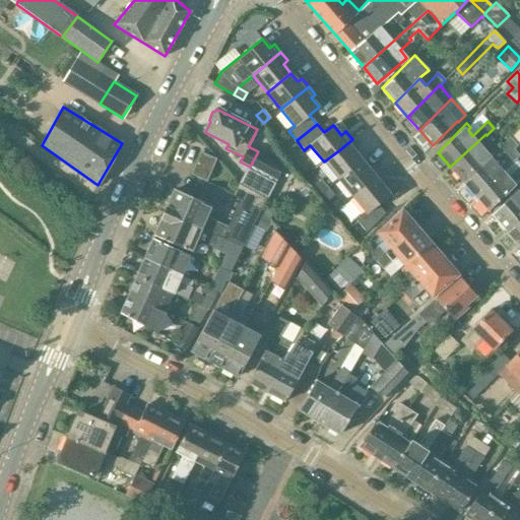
[(450,167),(463,181),(498,148),(486,135),(485,134),(450,167)]
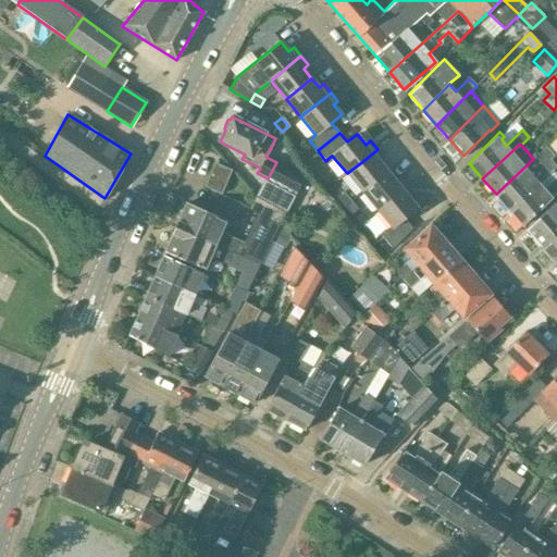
[(496,194),(509,209),(555,165),(549,160),(554,156),(546,148),(533,159),(496,194)]
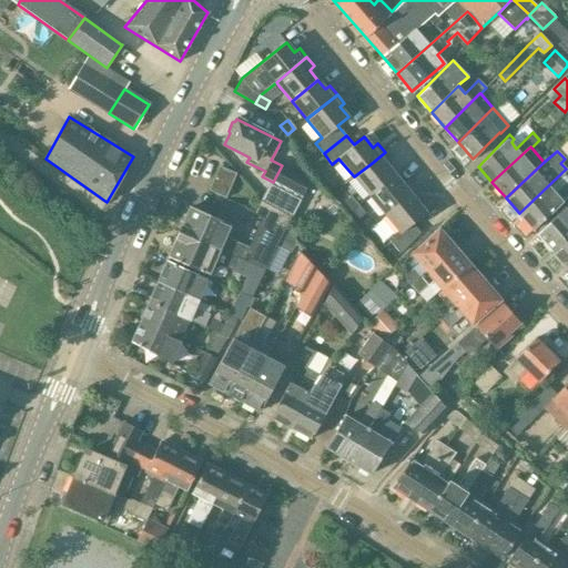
[(354,176),(369,195),(395,174),(387,165),(392,161),(385,152),(372,163),(354,176)]
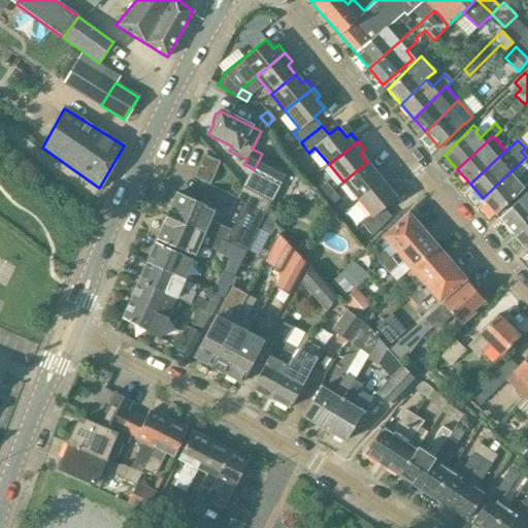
[(200,176),(217,179),(221,157),(205,154),(200,176)]
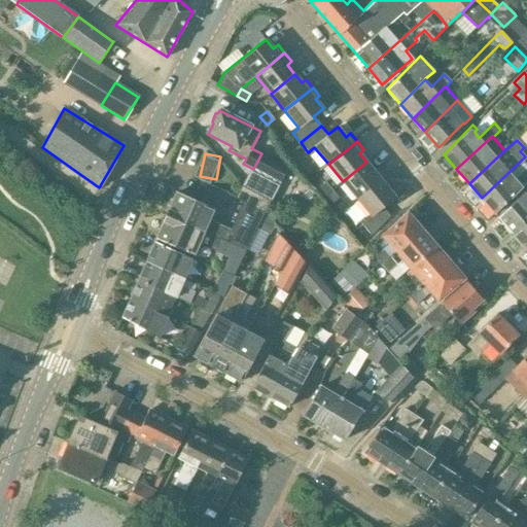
[(482,198),(495,214),(525,185),(519,178),(526,169),(526,166),(523,162),(526,157),(525,156),(482,198)]
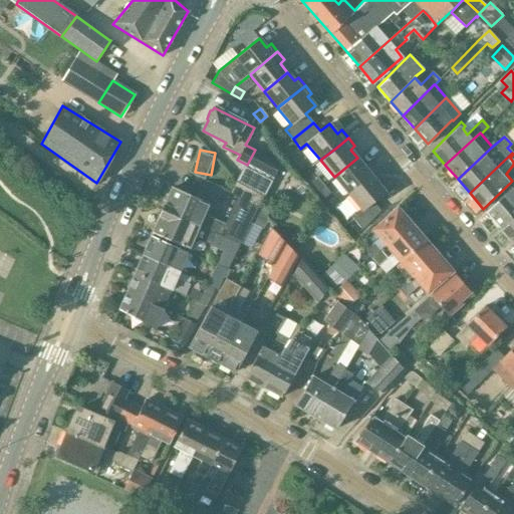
[(334,177),(348,194),(375,172),(369,164),(364,167),(357,158),(334,177)]
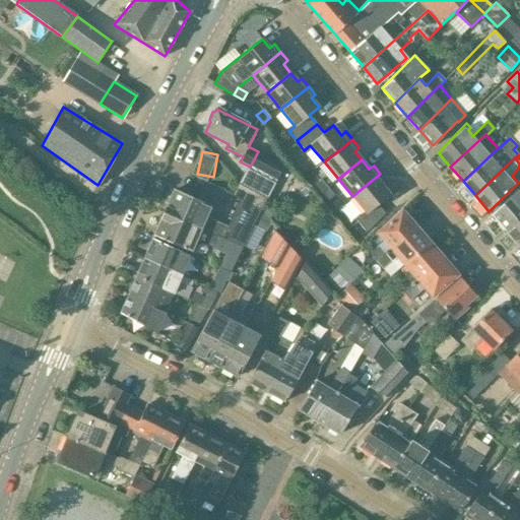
[(247,168),(239,184),(267,199),(275,182),(249,169),(247,168)]
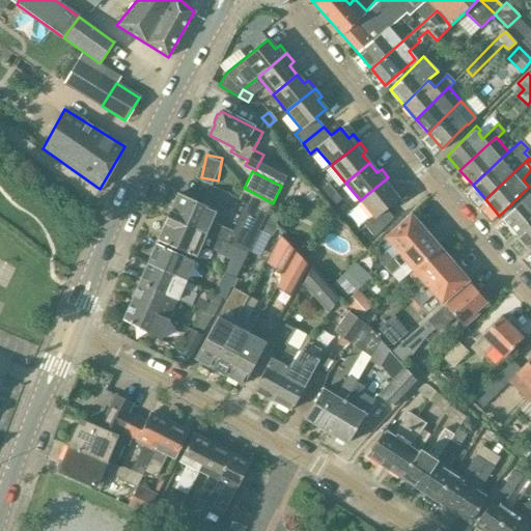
[(373,236),(393,218),(386,210),(398,198),(391,189),(395,186),(388,177),(360,200),(373,217),(364,225),(373,236)]
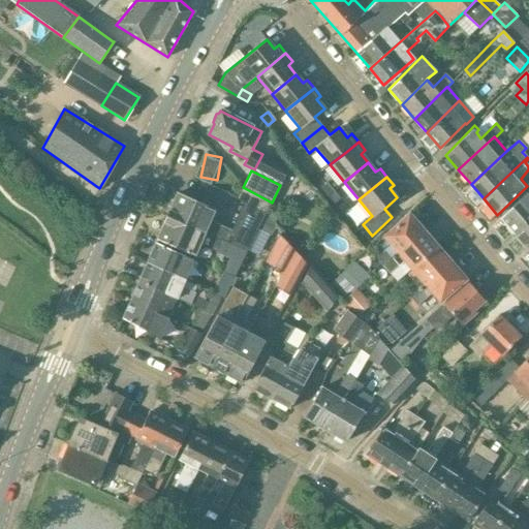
[(320,187),(327,195),(333,190),(327,182),(320,187)]
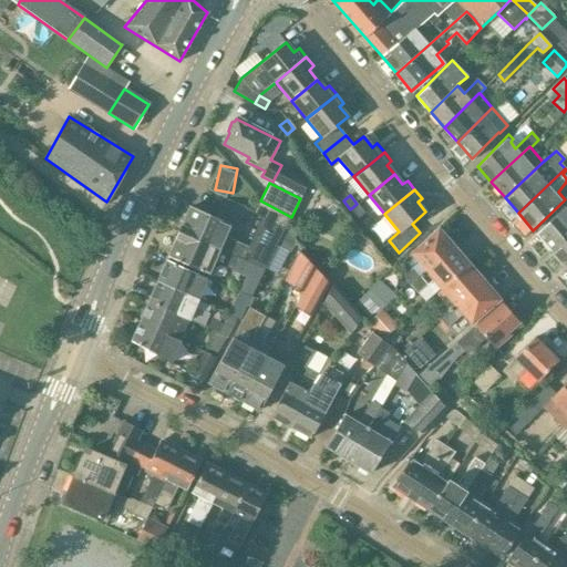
[(284,230),(285,228),(291,217),(260,200),(255,213),(254,214),(253,215),(260,218),(284,230)]
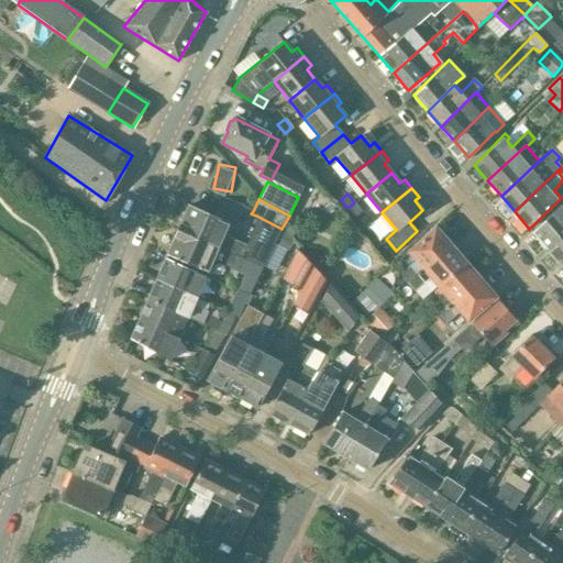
[(355,217),(362,211),(354,202),(348,208),(355,217)]
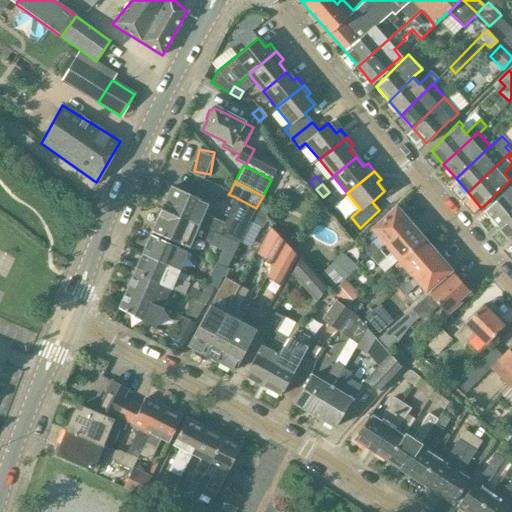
[(511,185),(510,188),(484,212),(496,225),(511,210),(511,185)]
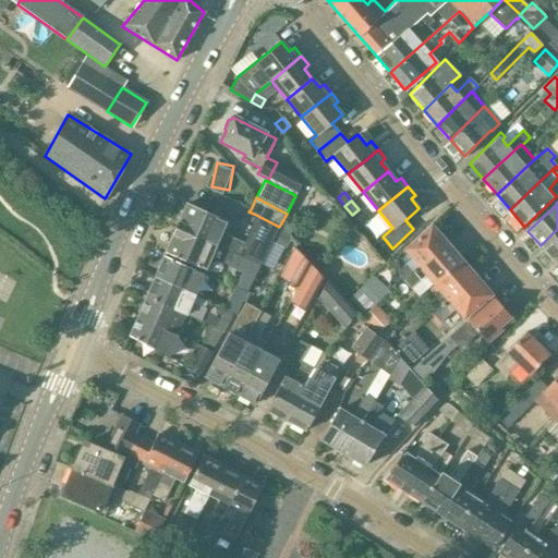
[(227,221),(186,204),(176,228),(233,254),(233,253),(250,261),(261,266),(273,241),(279,227),(256,215),(244,242),(221,233),(227,221)]
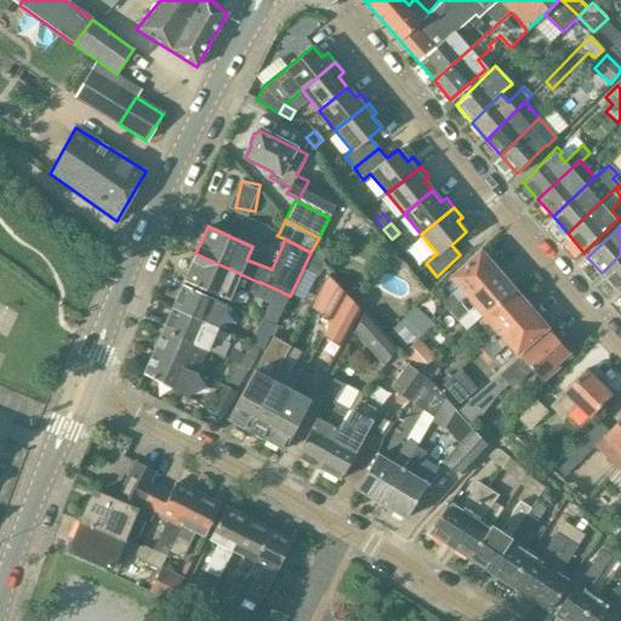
[(324,266),(312,251),(312,250),(311,252),(303,268),(318,277),(324,266)]
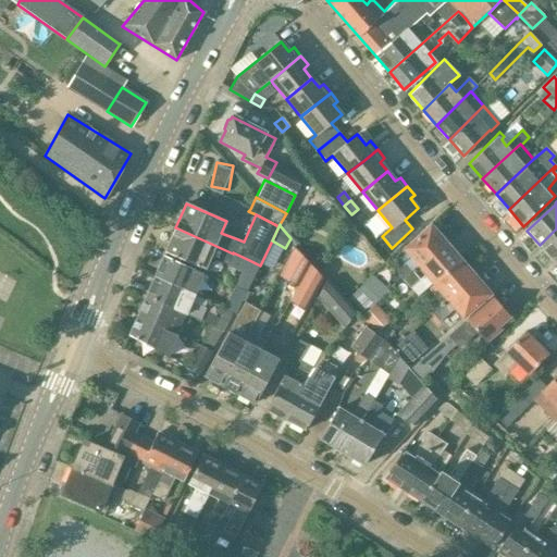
[(411,257),(395,271),(403,280),(444,243),(429,225),(404,248),(411,257)]
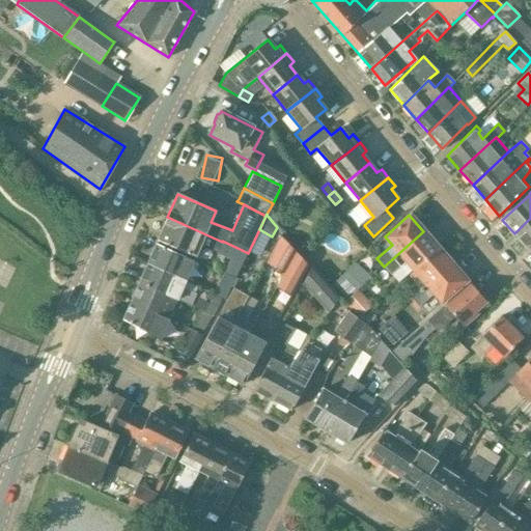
[(157,240),(195,257),(203,238),(208,240),(205,246),(218,252),(222,242),(167,217),(157,240)]
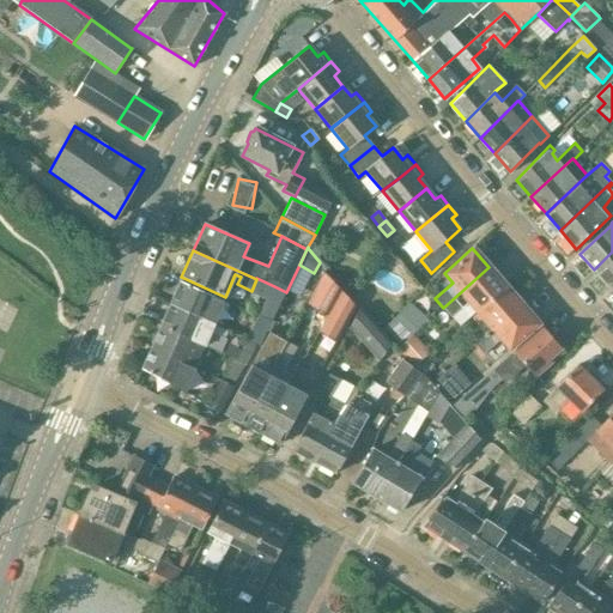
[(612,252),(594,269),(610,287),(612,283),(612,252)]
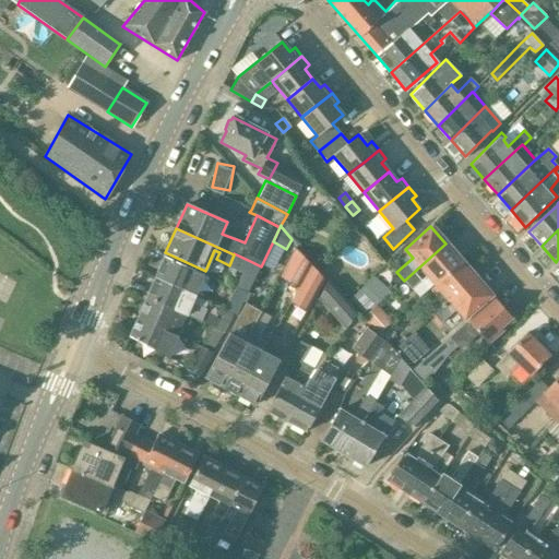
[(404,281),(412,288),(427,275),(435,284),(461,260),(445,244),(404,281)]
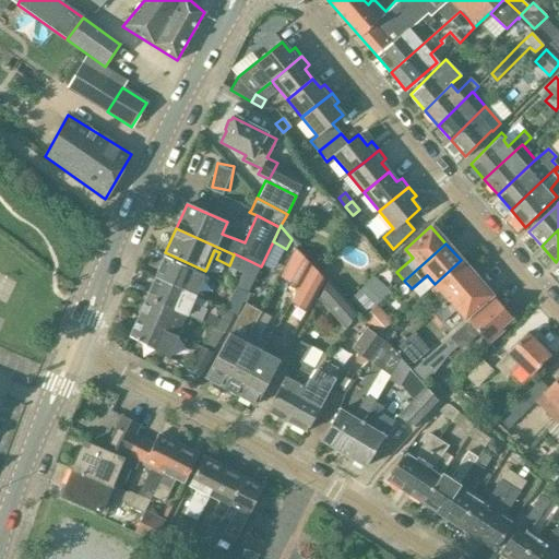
[(295,249),(280,277),(297,286),(309,264),(295,249)]
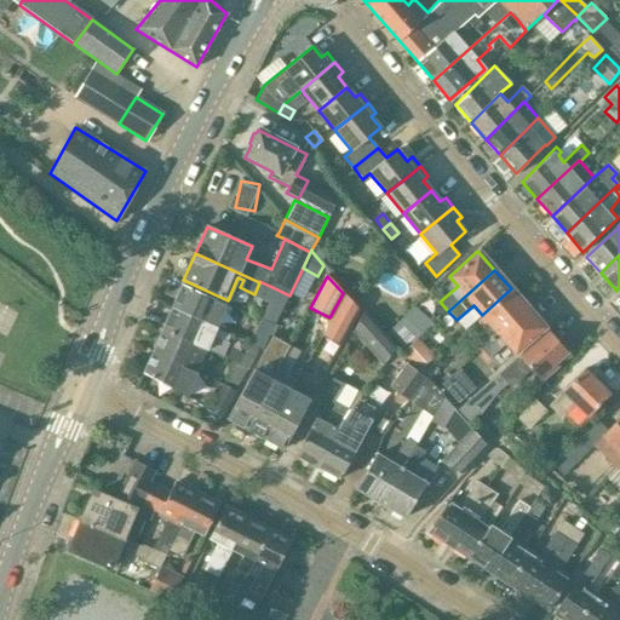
[(227,304),(182,285),(172,306),(217,327),(227,304)]
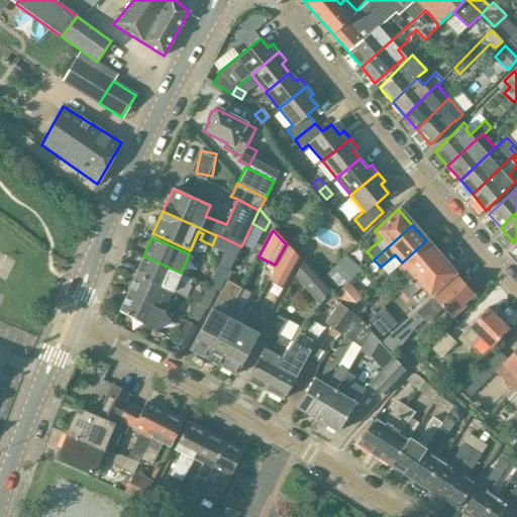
[(394,283),(401,291),(440,256),(426,240),(402,263),(409,271),(394,283)]
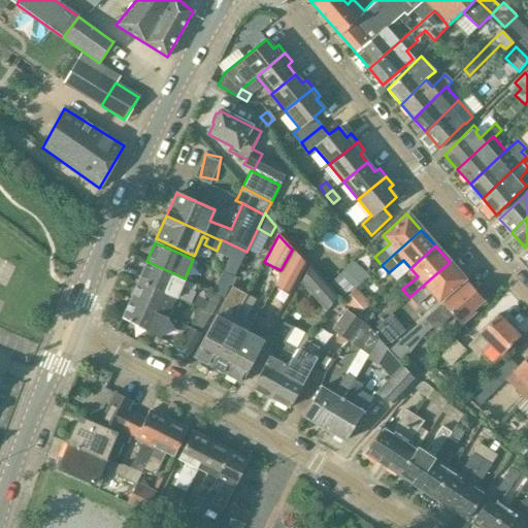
[(234,275),(246,252),(236,246),(224,270),(234,275)]
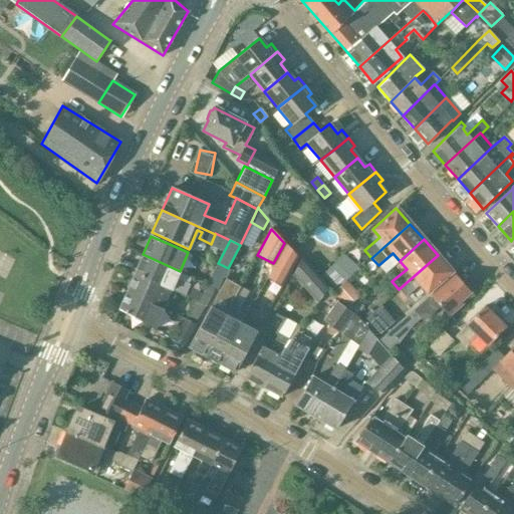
[(299,257),(286,244),(267,278),(282,286),(299,257)]
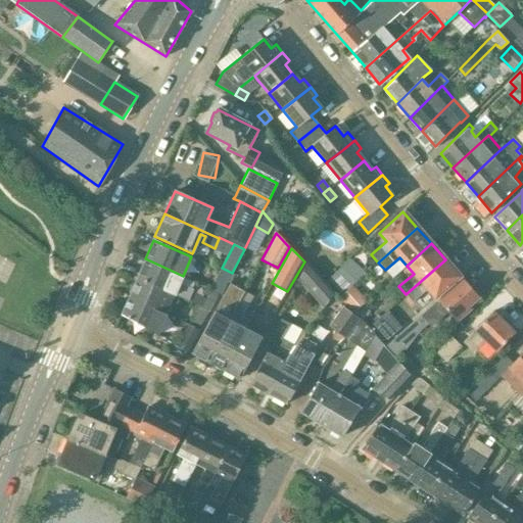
[(183,276),(145,258),(137,278),(157,289),(158,287),(178,296),(187,301),(193,287),(180,281),(183,276)]
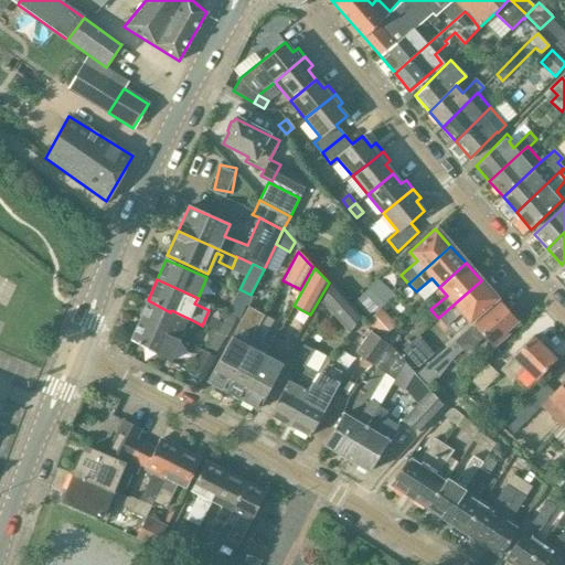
[(470,322),(497,298),(481,280),(438,318),(446,326),(461,312),(470,322)]
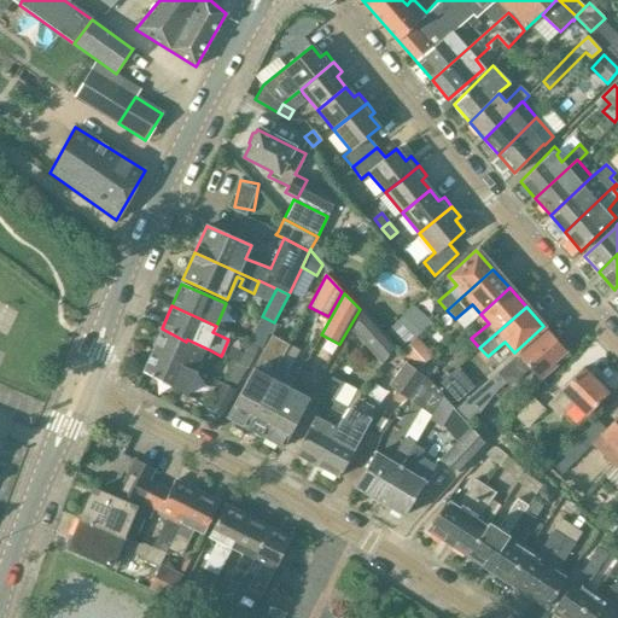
[(395,345),(363,309),(353,332),(382,365),(395,345)]
